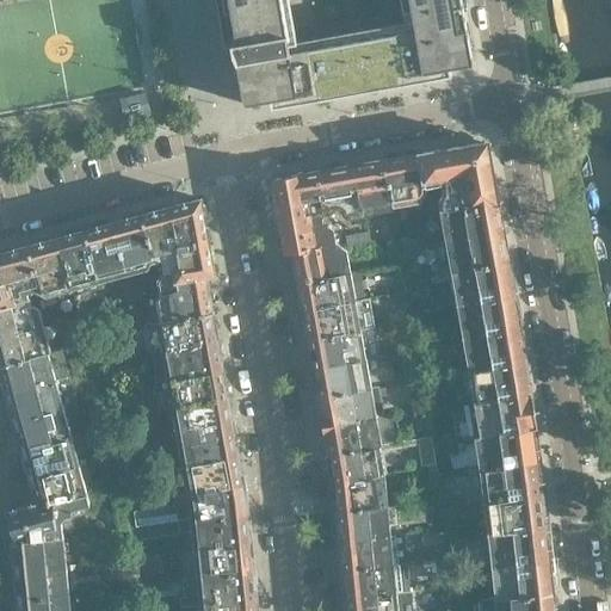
[(216,0),(224,45),(232,44),(233,55),(234,55),(234,57),(235,59),(235,60),(235,61),(236,61),(245,104),(270,99),(272,107),(296,103),(451,75),(450,67),(473,63),(461,0),(216,0)]
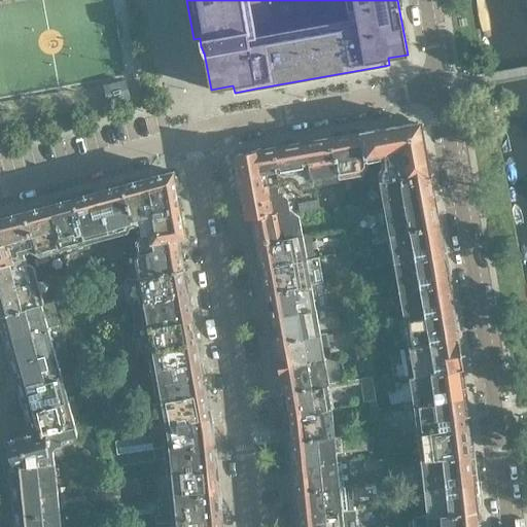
[(129,98),(125,81),(105,86),(109,103),(129,98)]
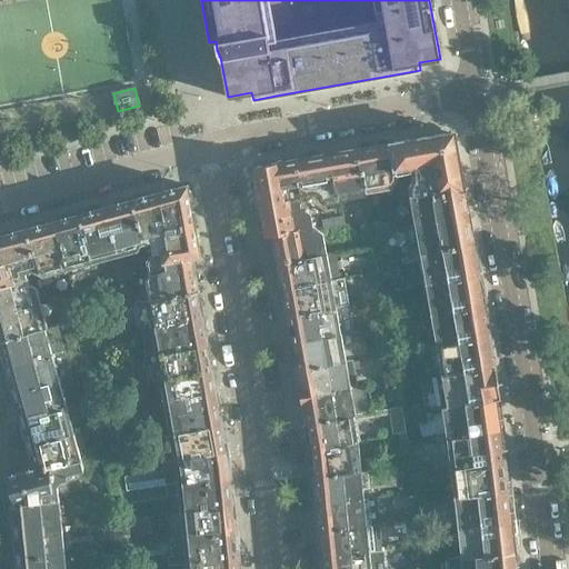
[(463,188),(455,140),(453,132),(390,143),(397,176),(411,172),(415,196),(463,188)]
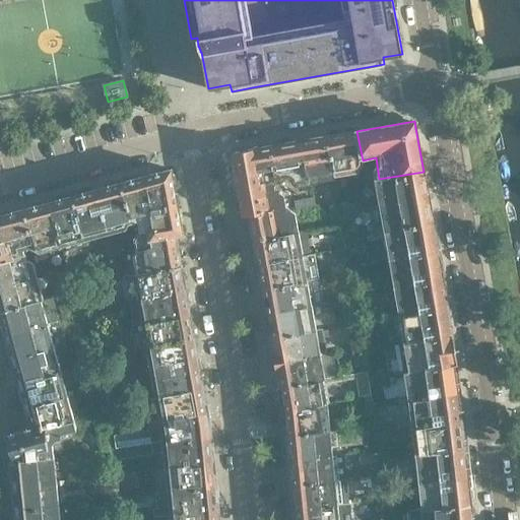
[(363,163),(363,160),(356,131),(326,136),(333,175),(333,176),(347,174),(347,170),(360,167),(363,163)]
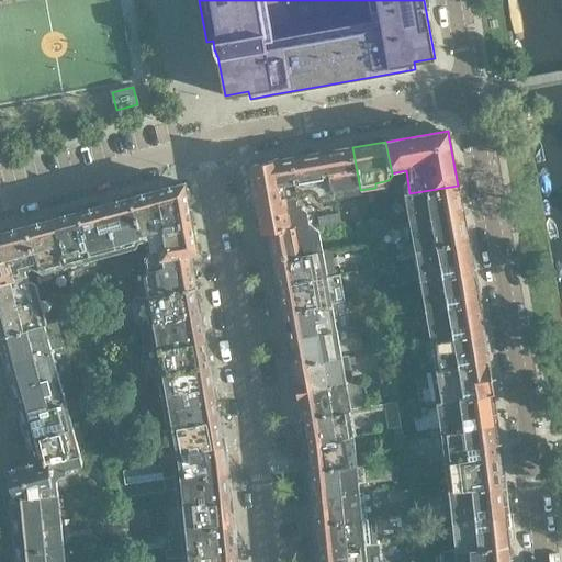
[(360,189),(352,147),(324,153),(332,194),(332,199),(343,197),(341,191),(360,189)]
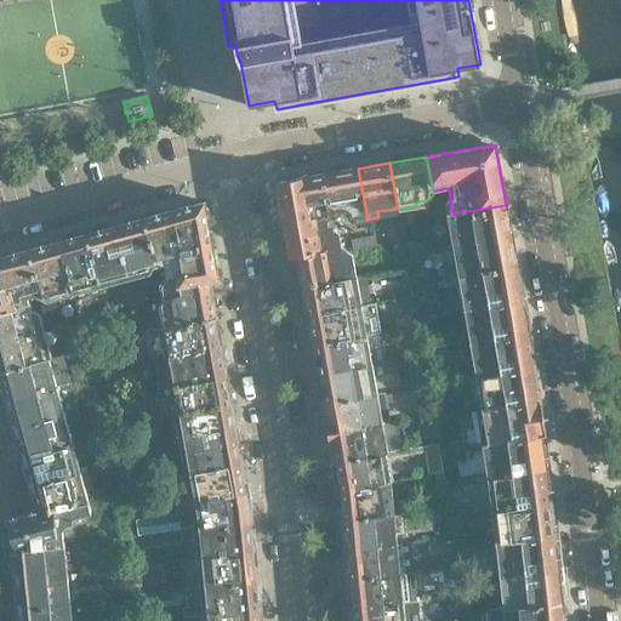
[(366,215),(358,169),(323,175),(329,211),(336,216),(347,214),(348,218),(366,215)]
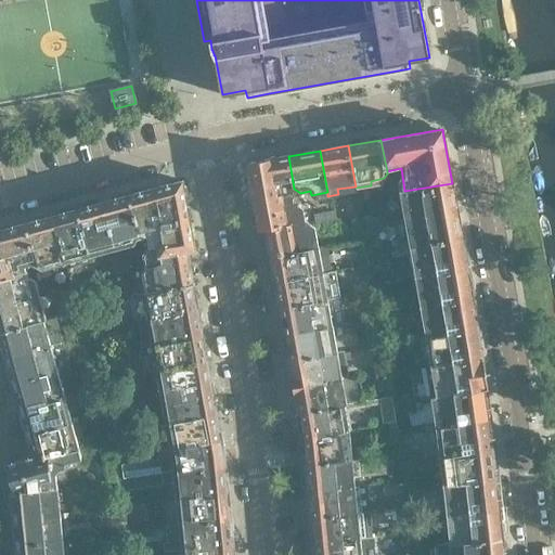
[(294,189),(288,156),(245,164),(253,201),(291,193),(294,189)]
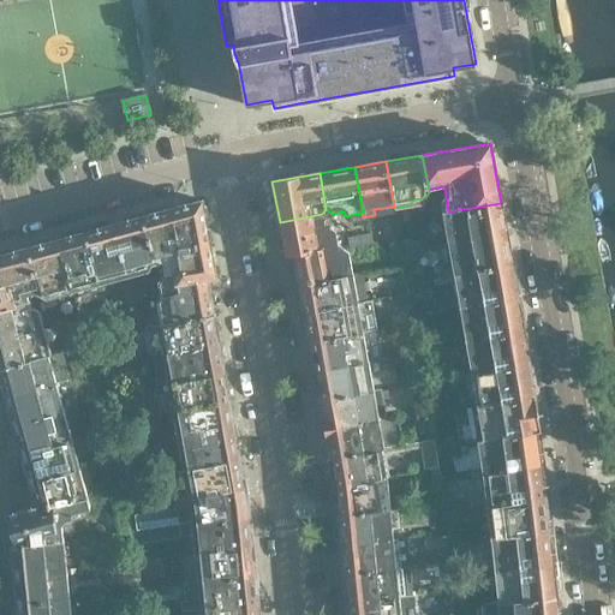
[(215,275),(208,230),(202,199),(143,216),(156,262),(163,261),(167,274),(163,279),(165,292),(163,293),(208,285),(207,276),(215,275)]
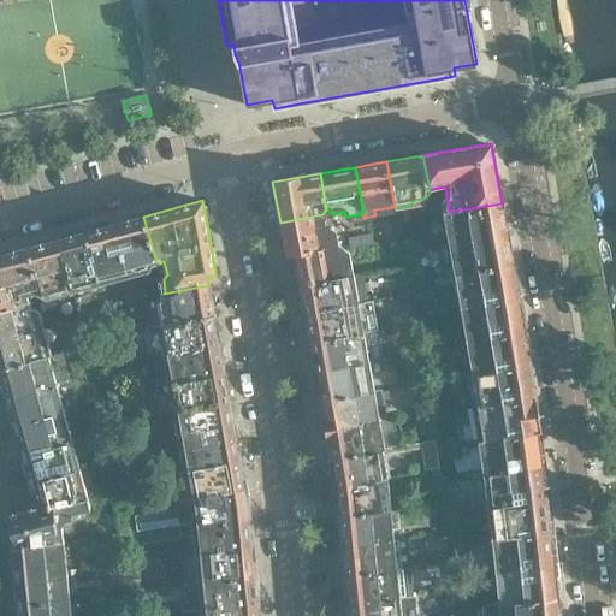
[(507,234),(502,203),(449,212),(455,242),(507,234)]
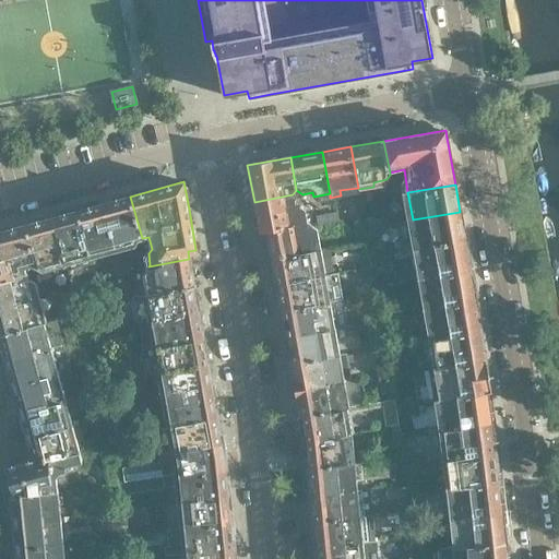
[(302,223),(299,206),(295,207),(293,194),(254,202),(260,233),(269,230),(302,225),(302,223)]
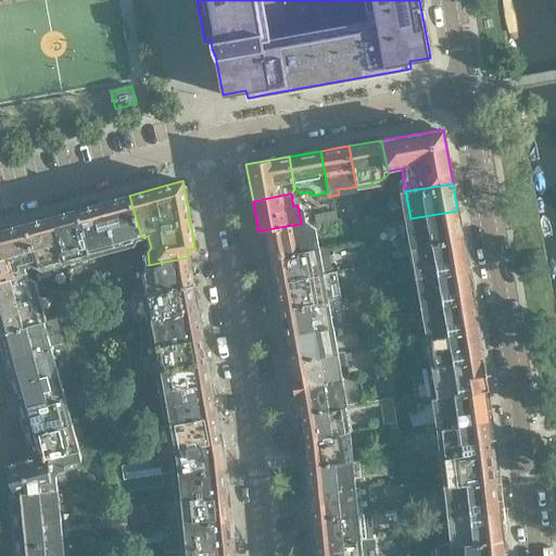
[(141,237),(129,196),(103,202),(115,244),(141,237)]
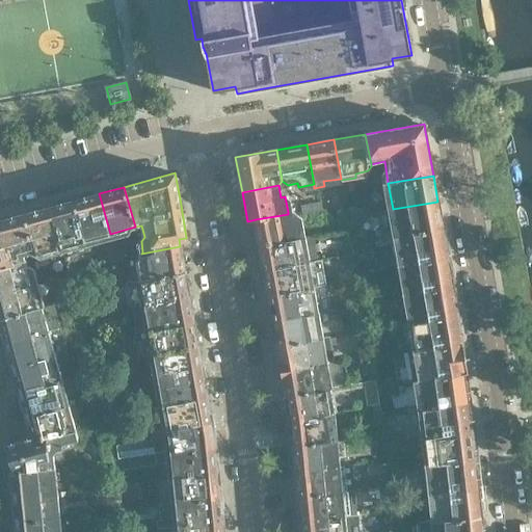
[(366,200),(371,192),(365,189),(361,195),(366,200)]
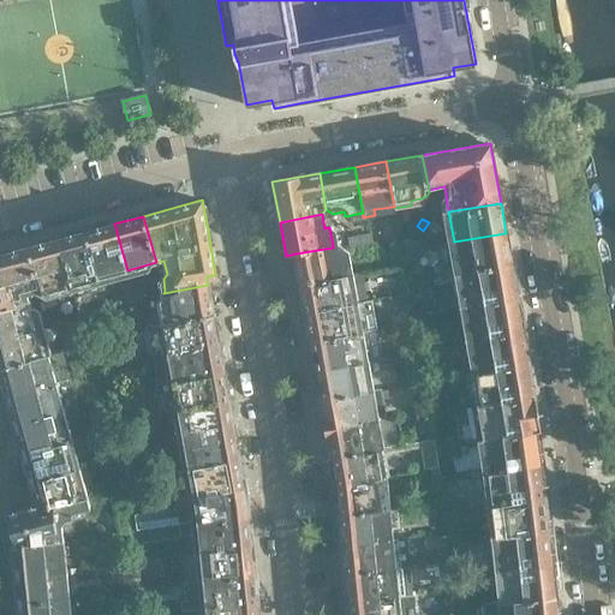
[(127,270),(114,224),(85,232),(99,278),(127,270)]
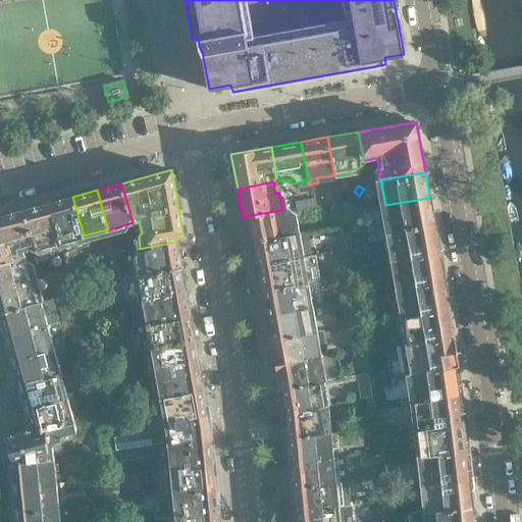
[(312,207),(310,195),(304,196),(306,208),(312,207)]
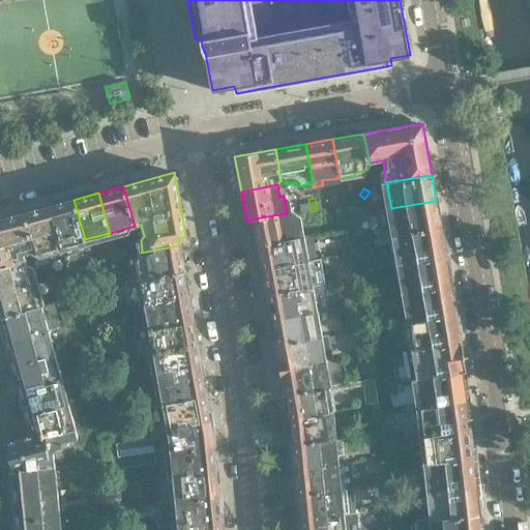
[(311,211),(308,199),(302,200),(304,212),(311,211)]
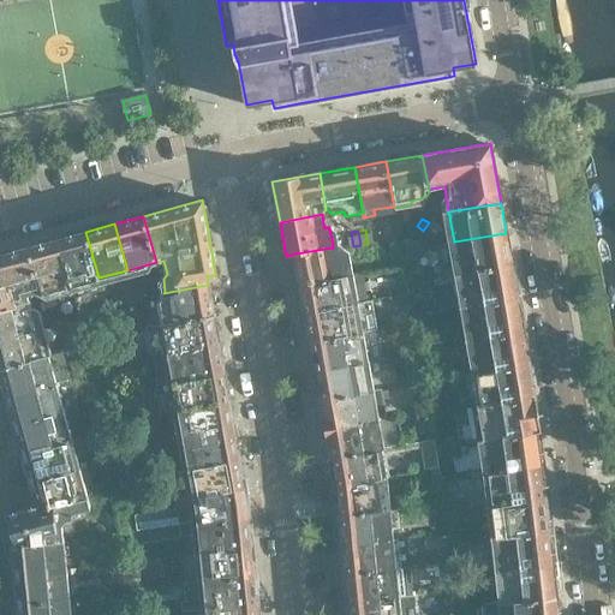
[(99,278),(85,232),(57,240),(70,286),(99,278)]
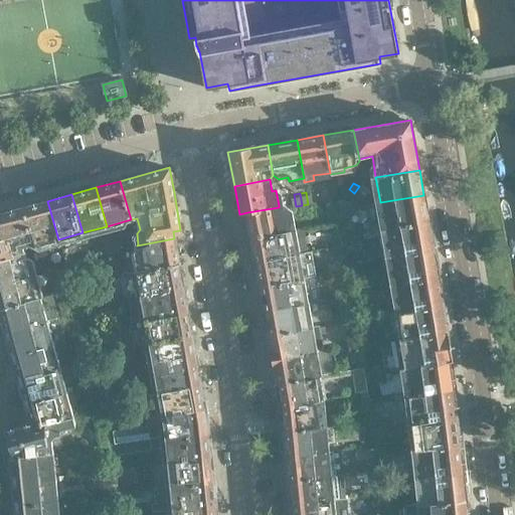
[(427,220),(423,195),(380,202),(384,227),(427,220)]
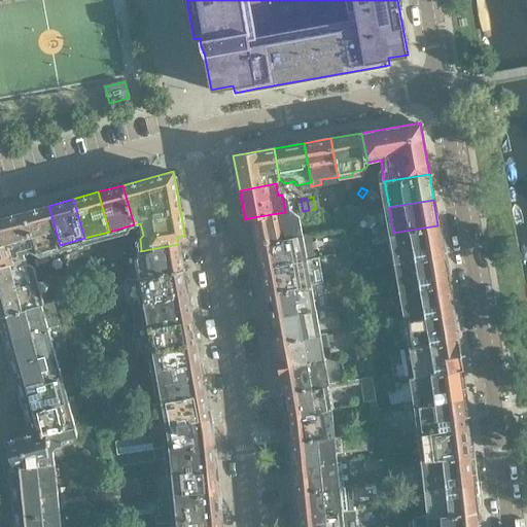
[(360,212),(358,204),(350,206),(352,214),(360,212)]
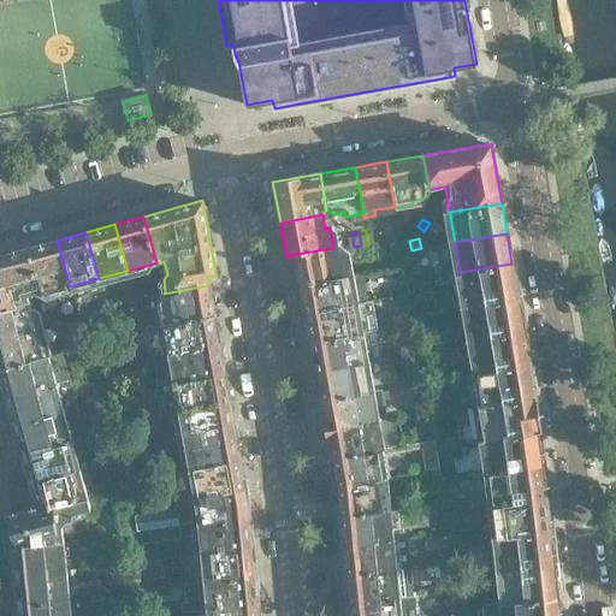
[(70,286),(57,241),(28,248),(41,295),(70,286)]
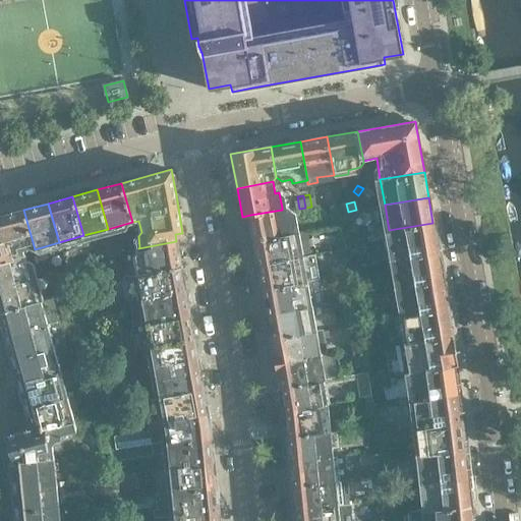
[(348,212),(346,204),(339,205),(339,210),(340,213),(348,212)]
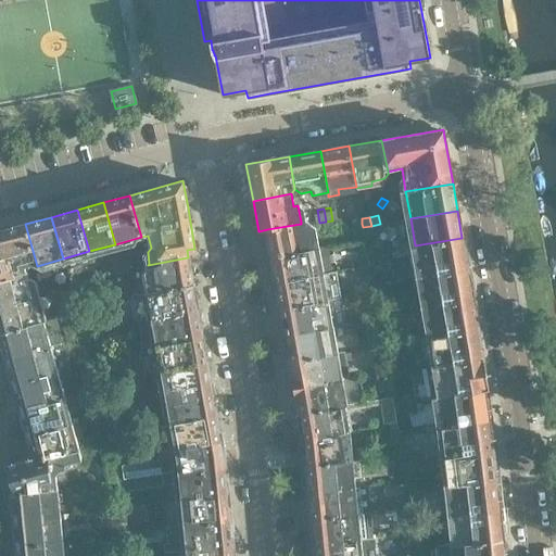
[(314,249),(310,225),(305,222),(301,222),(301,224),(267,229),(272,256),(314,249)]
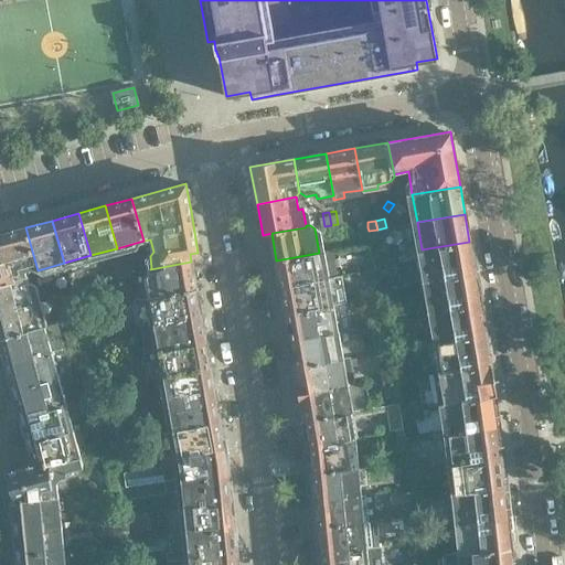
[(25,270),(32,268),(38,270),(25,227),(0,234),(0,309),(35,300),(31,284),(29,281),(25,270)]
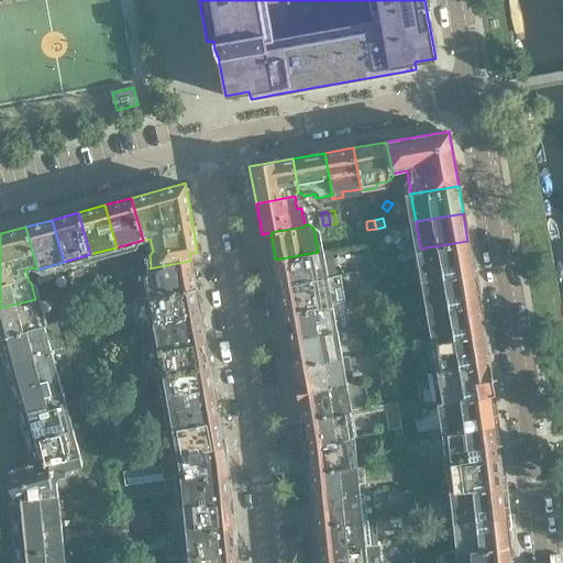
[(368,234),(367,230),(366,227),(355,229),(356,236),(368,234)]
